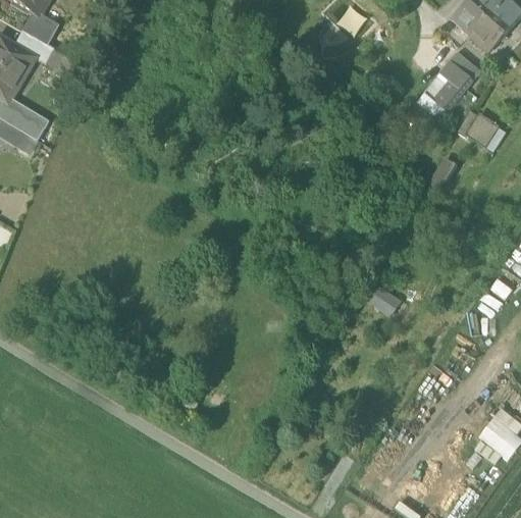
[(9,0),(32,12),(38,16),(39,13),(47,0),(9,0)]
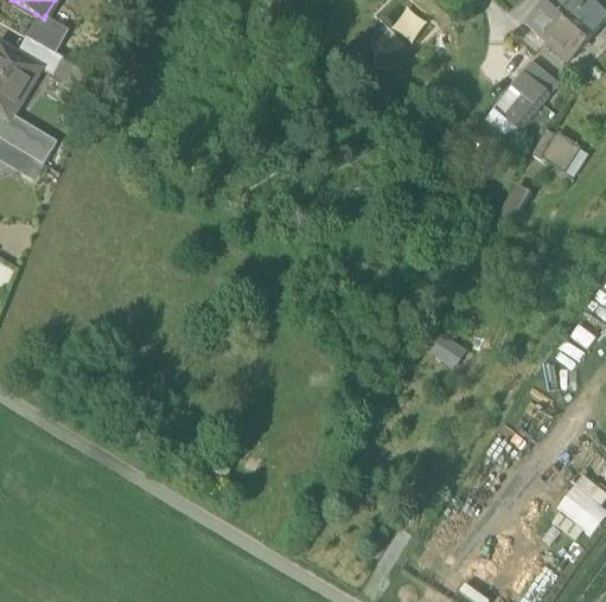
[(582,1),(581,0),(541,0),(523,19),(544,38),(560,21),(562,23),(582,1)]
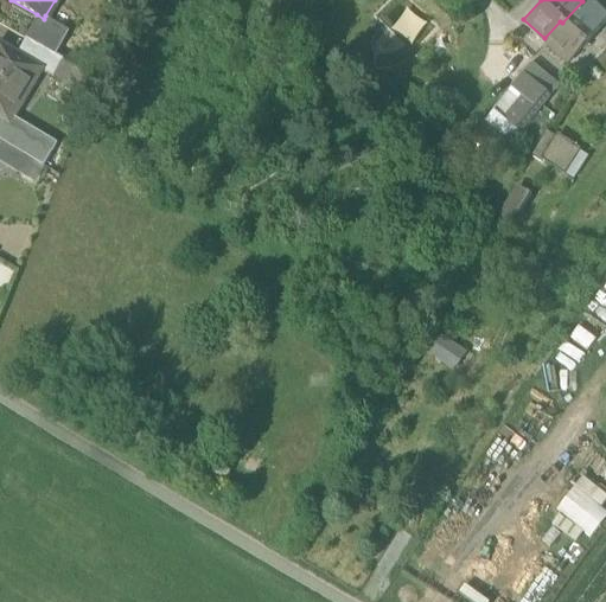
[(603,20),(582,1),(562,23),(560,21),(544,38),(566,59),(603,20)]
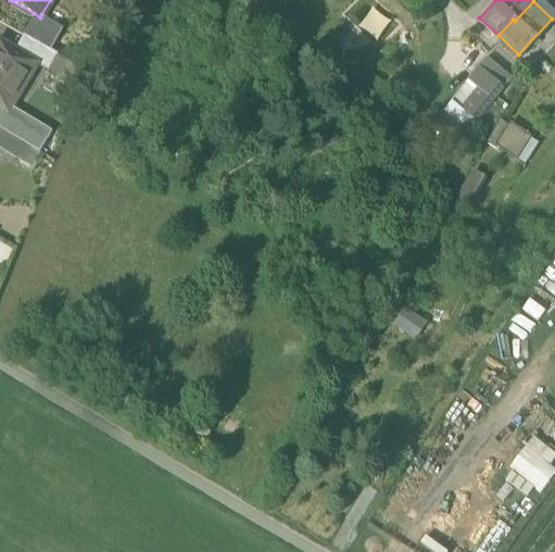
[(62,26),(41,14),(40,17),(34,13),(23,33),(50,48),(62,26)]
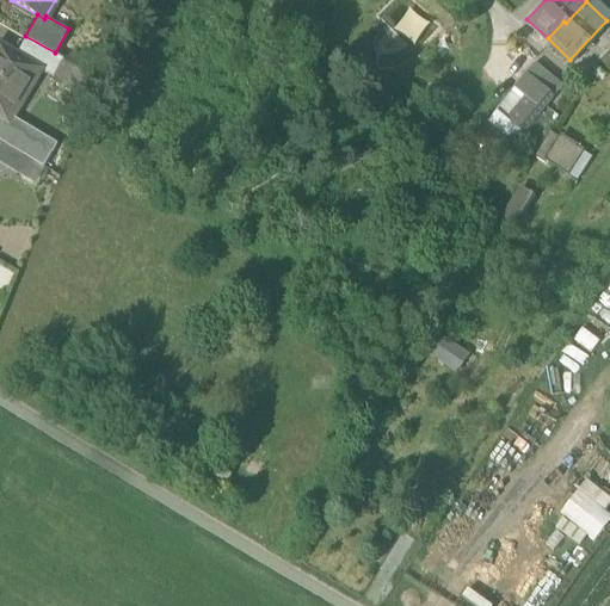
[(0,116),(16,88),(24,93),(41,67),(0,44),(0,116)]
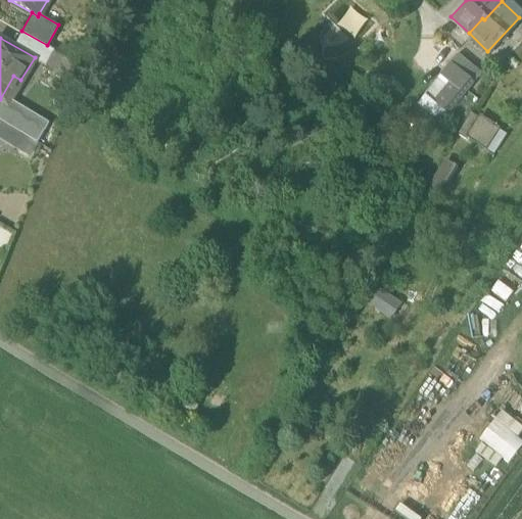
[(44,64),(68,79),(78,63),(52,49),(44,64)]
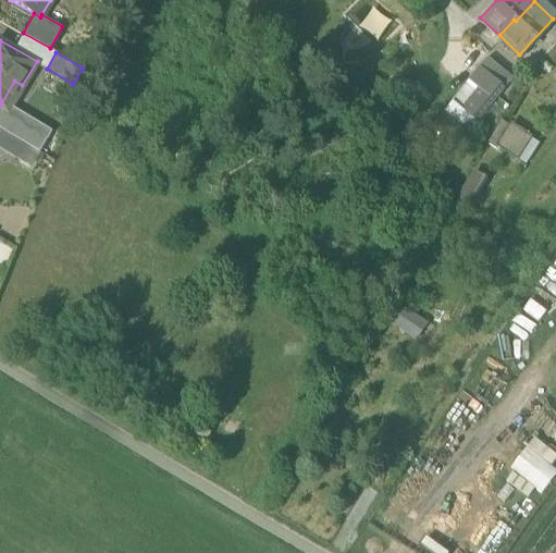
[(489,53),(480,64),(504,84),(513,73),(489,53)]
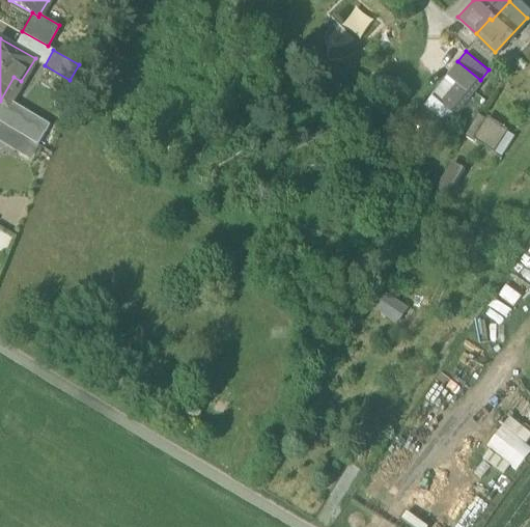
[(457,61),(447,74),(456,82),(469,93),(480,80),(457,61)]
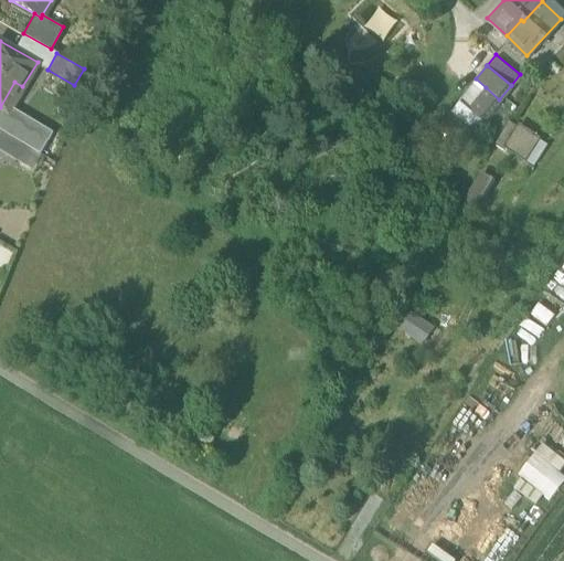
[(476,78),(466,91),(476,98),(486,87),(476,78)]
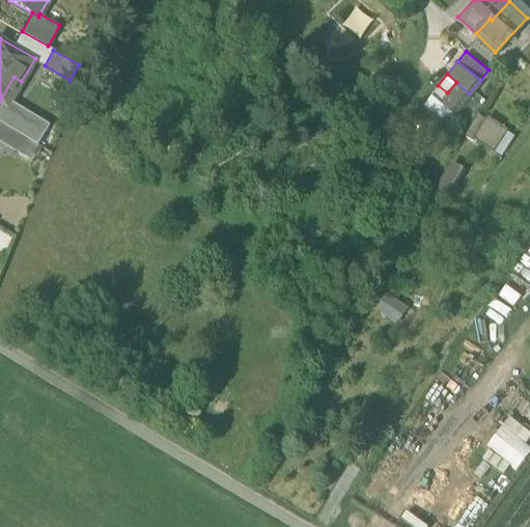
[(8,102),(21,81),(14,77),(0,101),(7,105),(8,102)]
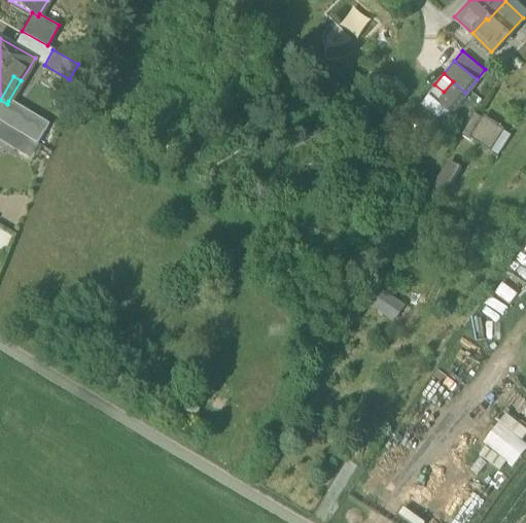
[(436,100),(450,111),(465,93),(453,81),(444,92),(436,100)]
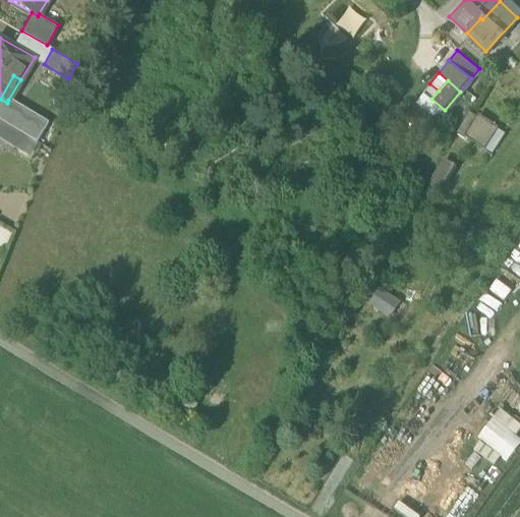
[(431,99),(439,91),(429,83),(422,92),(431,99)]
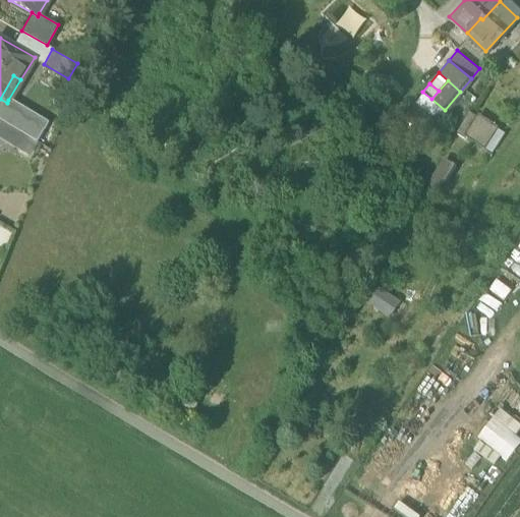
[(7,103),(0,99),(0,118),(1,119),(30,136),(36,140),(47,122),(8,100),(7,103)]
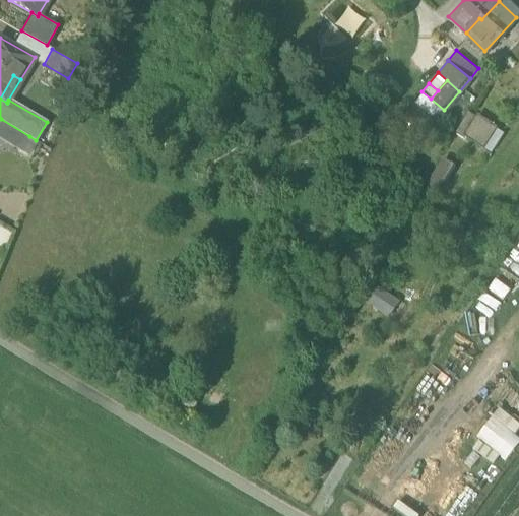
[(470,107),(456,128),(490,150),(504,129),(470,107)]
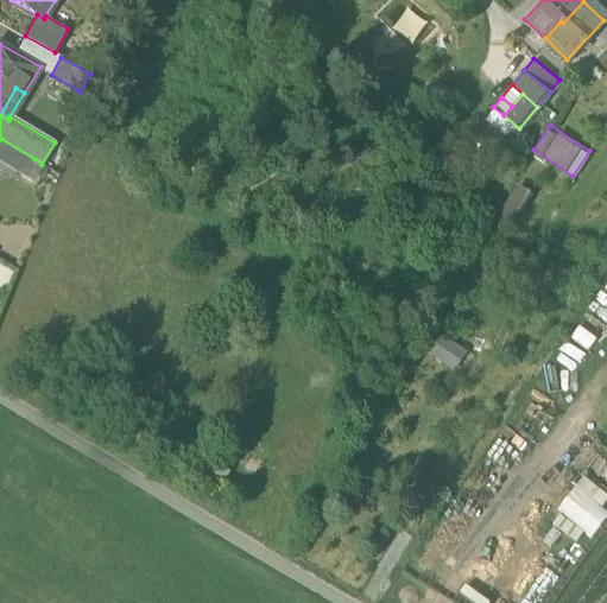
[(0,159),(25,175),(35,159),(1,139),(0,140),(0,159)]
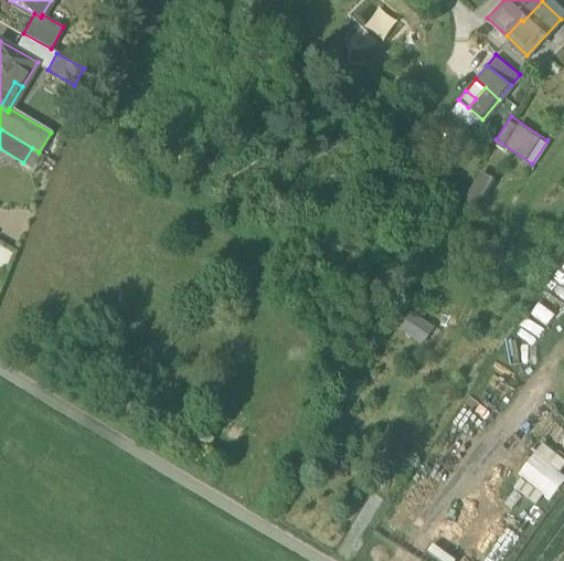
[(23,162),(31,166),(39,152),(32,148),(23,162)]
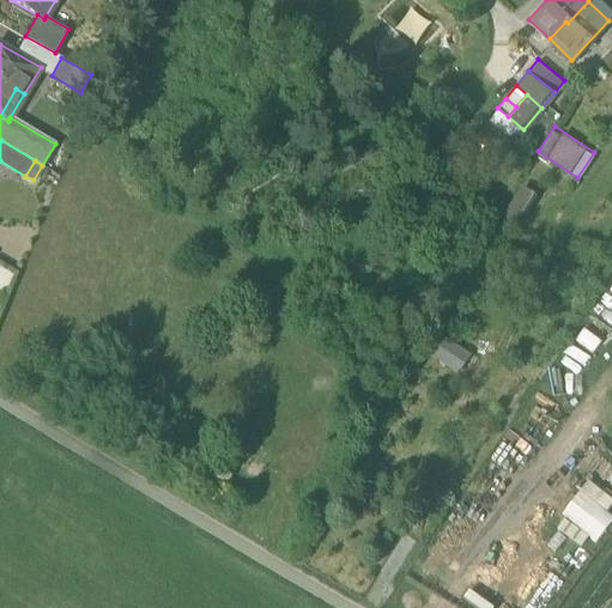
[(523,184),(506,213),(517,220),(537,192),(523,184)]
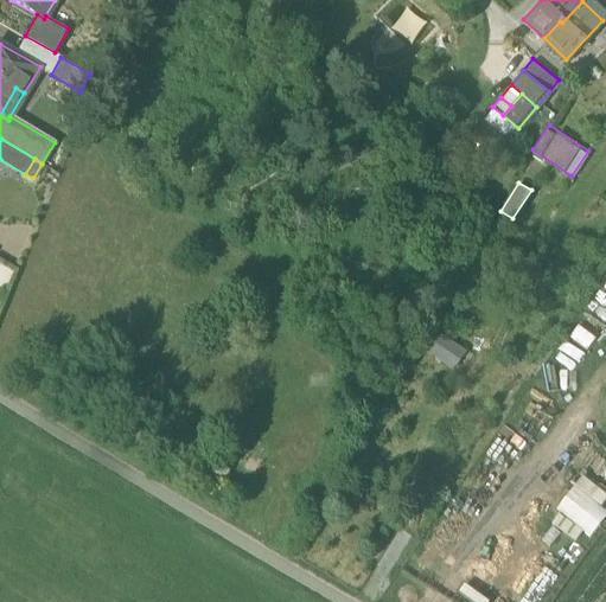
[(441,340),(437,357),(458,363),(463,346),(441,340)]
